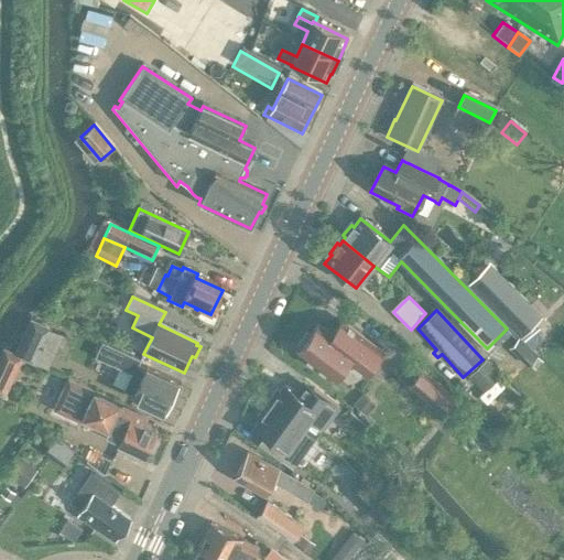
[(31,322),(15,356),(22,359),(33,365),(50,331),(31,322)]
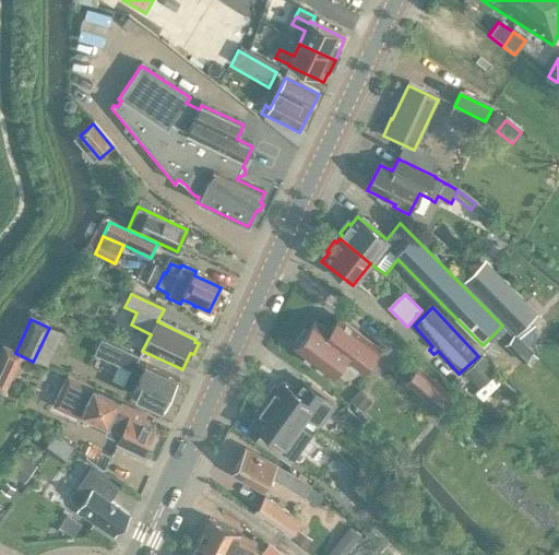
[(295,350),(330,376),(343,359),(360,374),(378,351),(339,320),(329,333),(316,323),(307,334),(304,332),(294,344),(297,346),(295,350)]
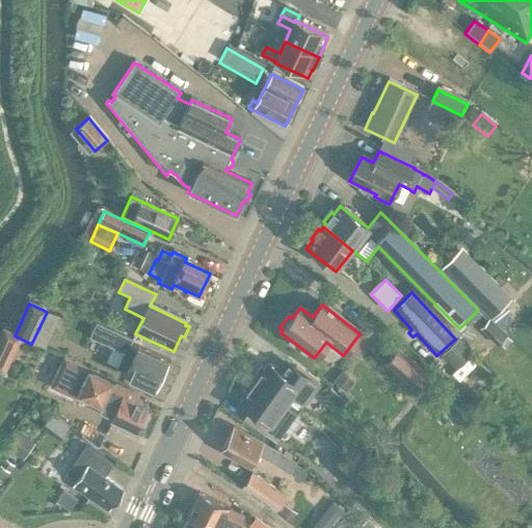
[(497,340),(513,316),(500,308),(484,331),(497,340)]
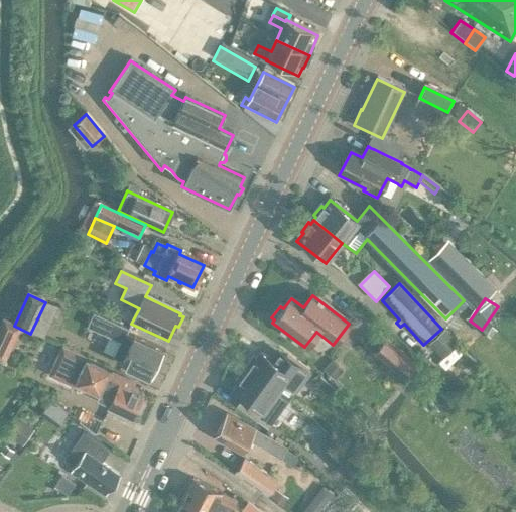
[(87,330),(120,345),(112,360),(151,378),(151,376),(156,374),(159,369),(157,364),(162,352),(126,335),(128,332),(93,315),(87,330)]
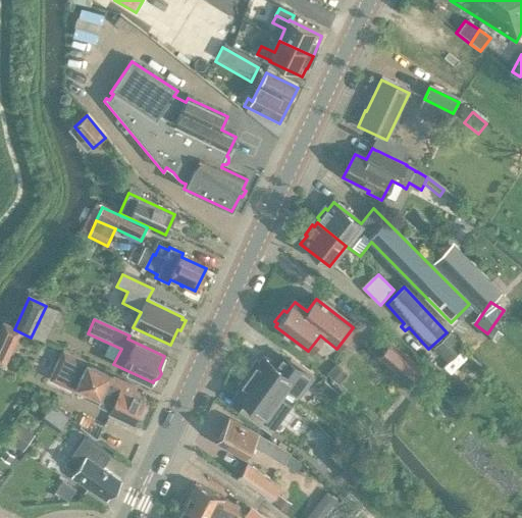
[(20,332),(14,329),(3,325),(0,331),(0,363),(5,365),(20,332)]
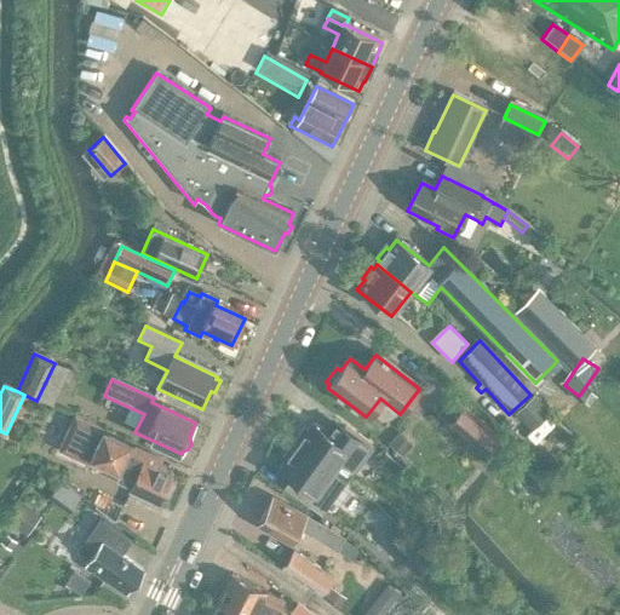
[(516,414),(533,431),(550,414),(533,397),(516,414)]
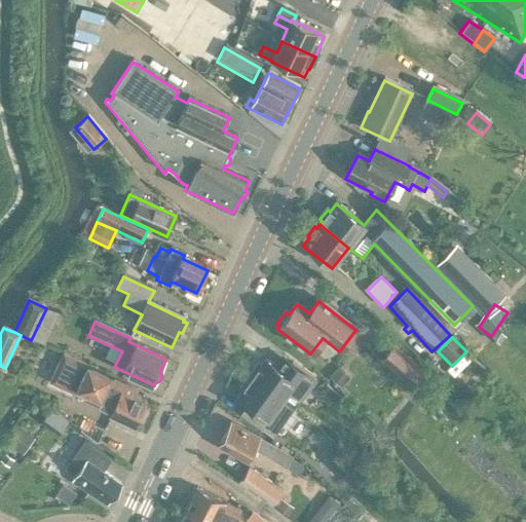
[(372,351),(379,359),(392,346),(385,339),(372,351)]
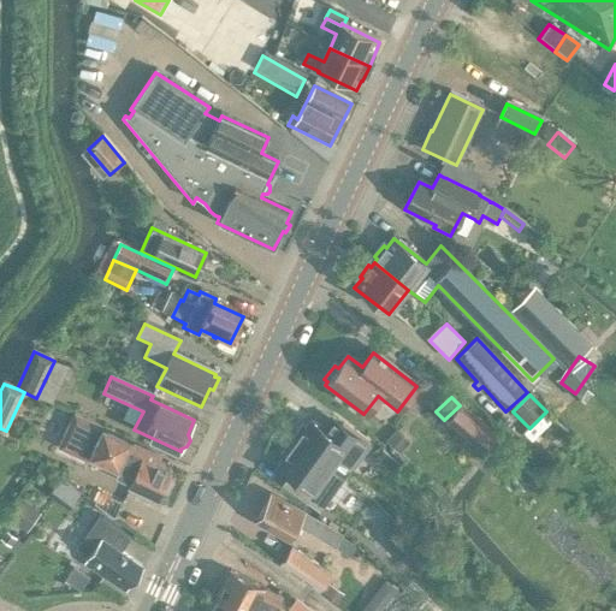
[(460,405),(445,422),(481,452),(495,435),(460,405)]
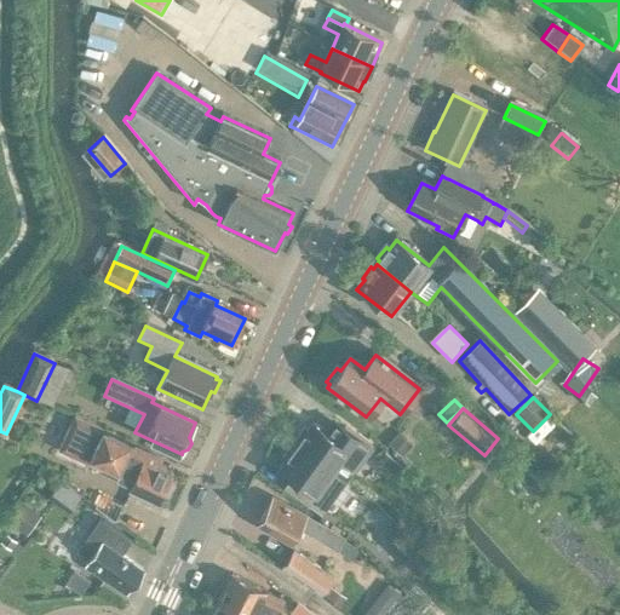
[(119,476),(116,481),(131,487),(130,488),(135,490),(139,499),(145,501),(154,499),(159,501),(172,473),(155,466),(159,458),(74,418),(61,448),(119,476)]
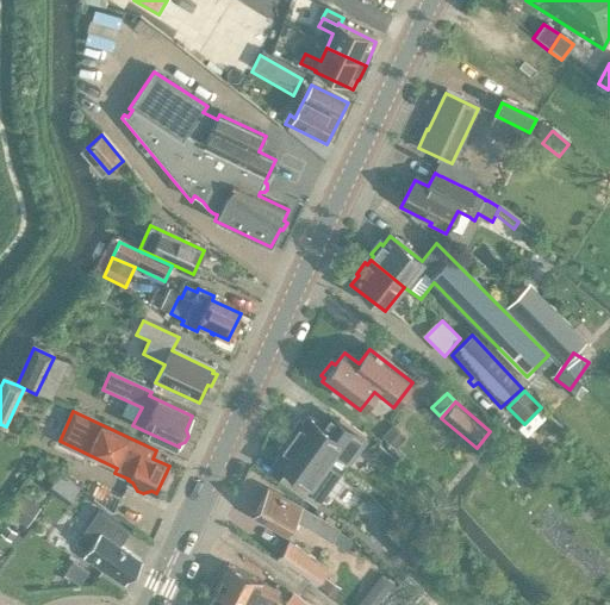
[(293,437),(291,440),(341,476),(366,443),(338,423),(330,435),(307,418),(302,425),(298,424),(290,436),(293,437)]
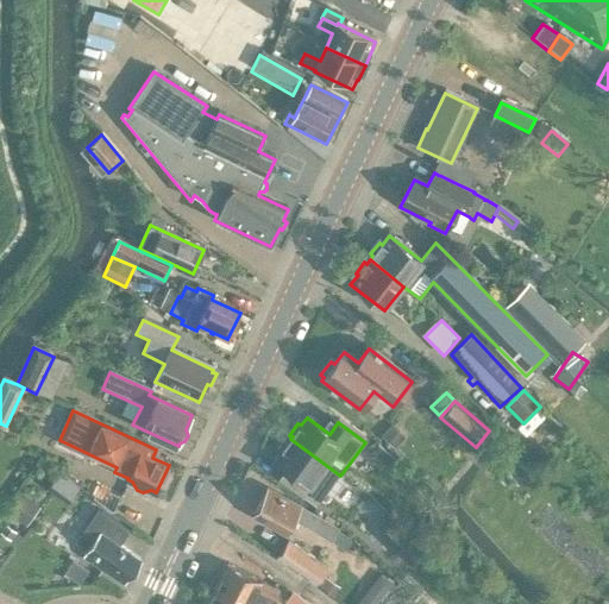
[(546,419),(537,431),(552,444),(563,433),(546,419)]
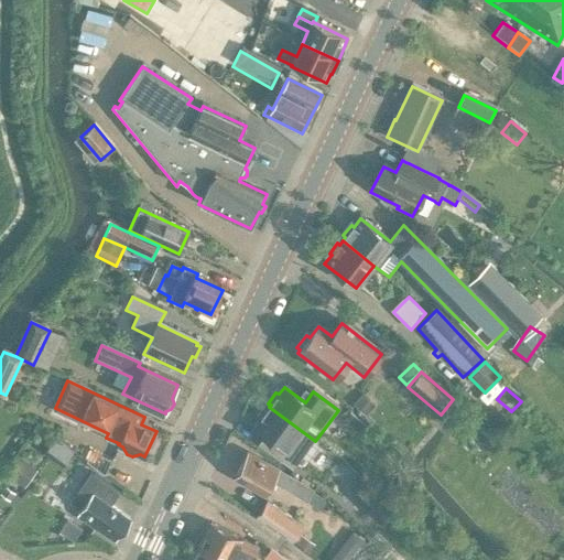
[(362,397),(355,406),(366,417),(375,408),(362,397)]
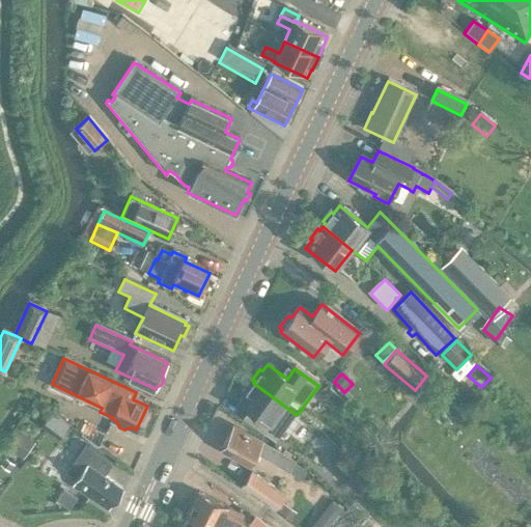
[(297,415),(253,383),(251,387),(248,385),(241,395),(243,397),(239,404),(258,418),(252,426),(276,444),(297,415)]
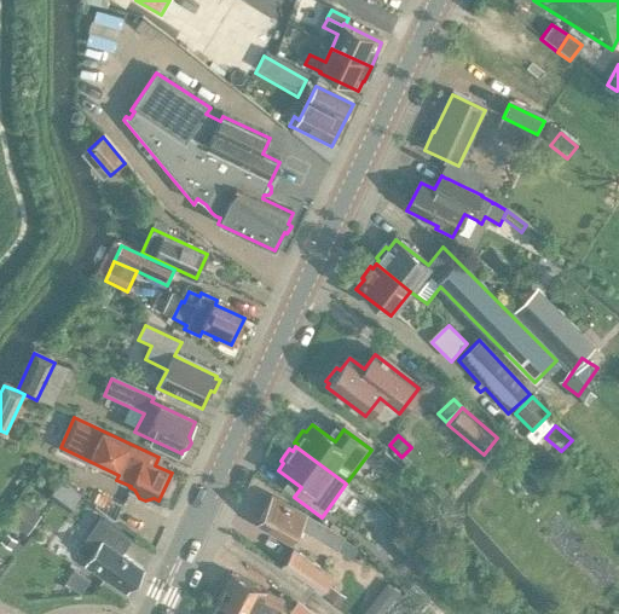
[(383,455),(376,463),(393,476),(400,468),(383,455)]
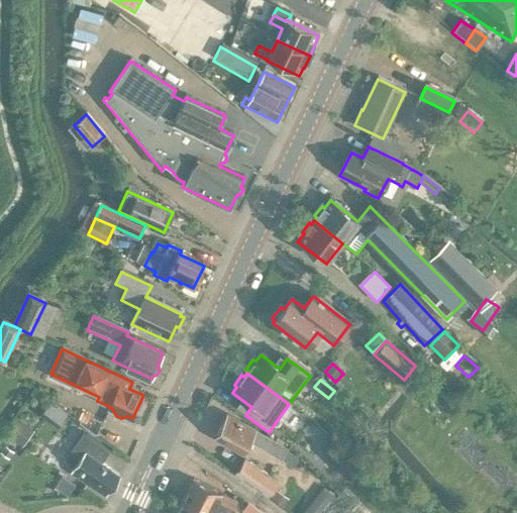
[(85,415),(80,426),(98,433),(102,422),(85,415)]
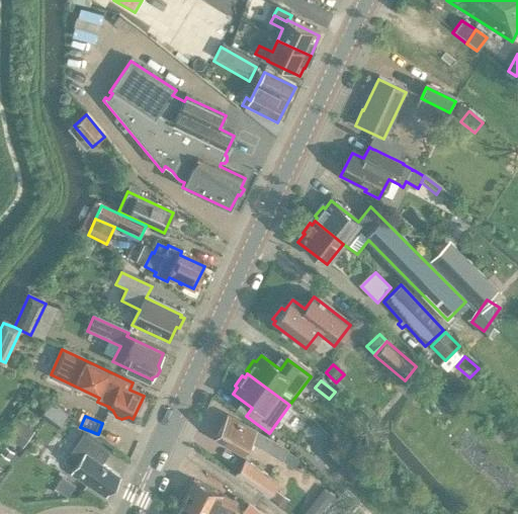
[(243,456),(250,443),(281,461),(287,452),(256,434),(228,418),(214,440),(243,456)]
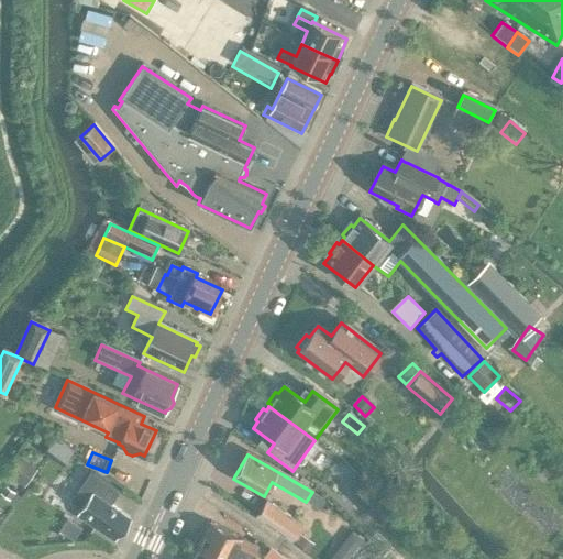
[(19,458),(6,477),(24,490),(36,472),(19,458)]
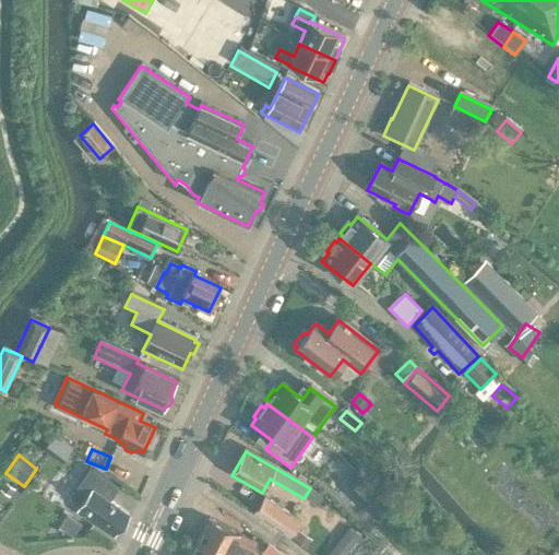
[(76,514),(114,539),(129,517),(109,503),(118,489),(90,470),(80,485),(82,486),(71,502),(80,507),(76,514)]
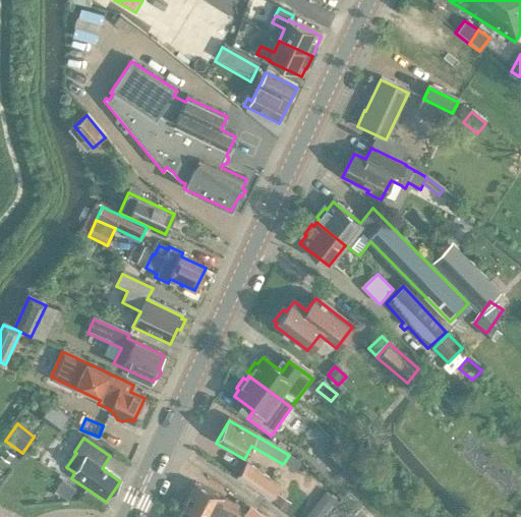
[(332,451),(324,458),(352,485),(359,477),(332,451)]
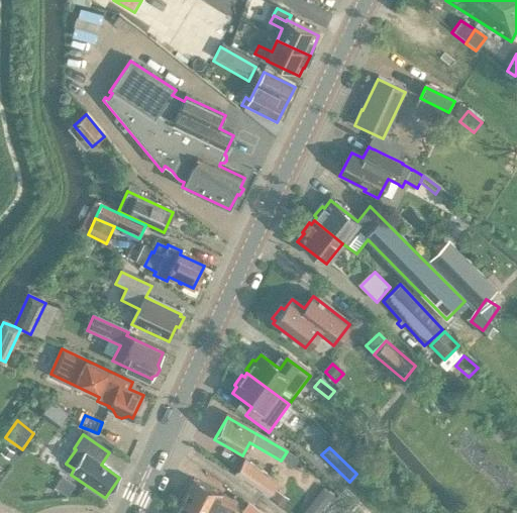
[(234,475),(269,498),(279,484),(244,459),(234,475)]
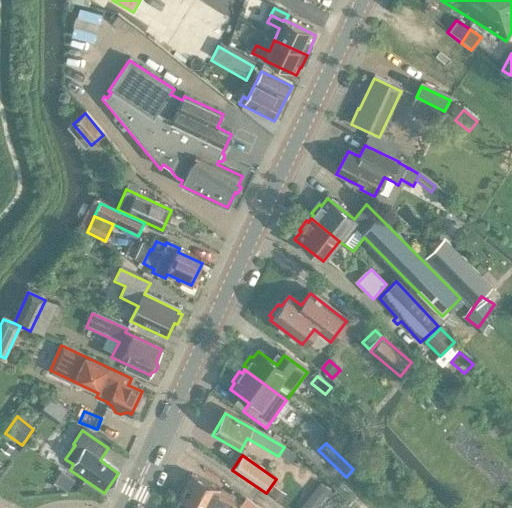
[(61,473),(53,484),(66,494),(74,482),(61,473)]
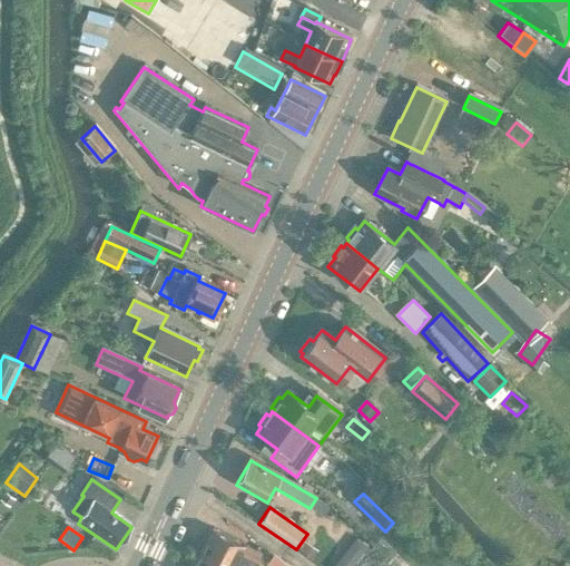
[(213,530),(200,554),(223,565),(256,565),(262,556),(213,530)]
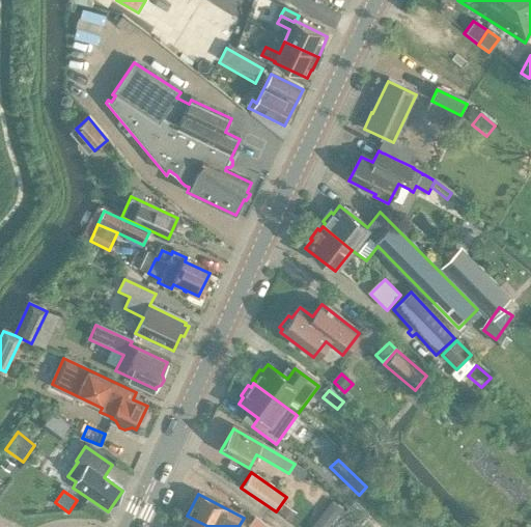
[(330,526),(343,507),(333,500),(314,526),(330,526)]
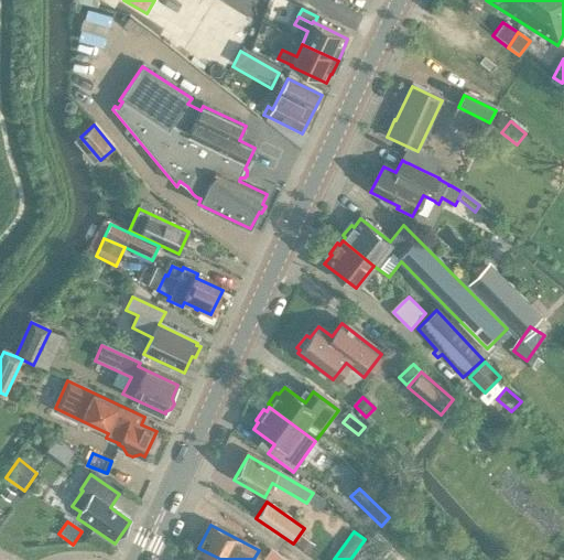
[(302,540),(297,547),(308,555),(313,548),(302,540)]
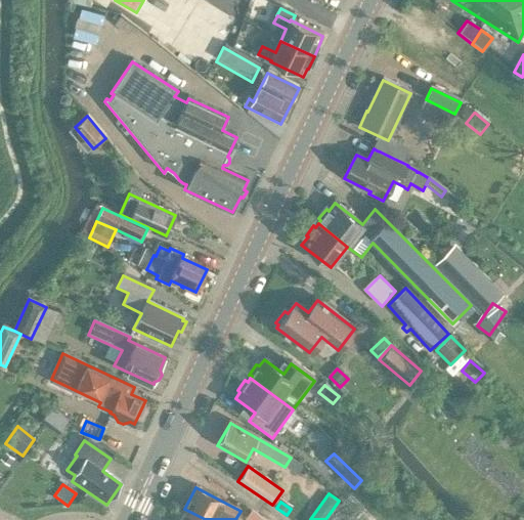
[(205,519),(184,509),(178,519),(205,519)]
